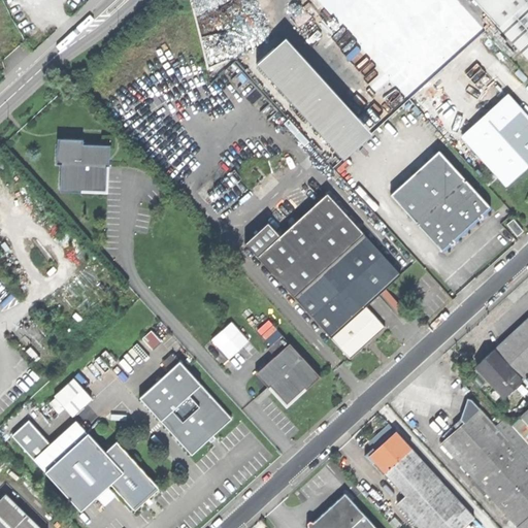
[(527,0),(474,0),(500,28),(527,2),(527,0)]
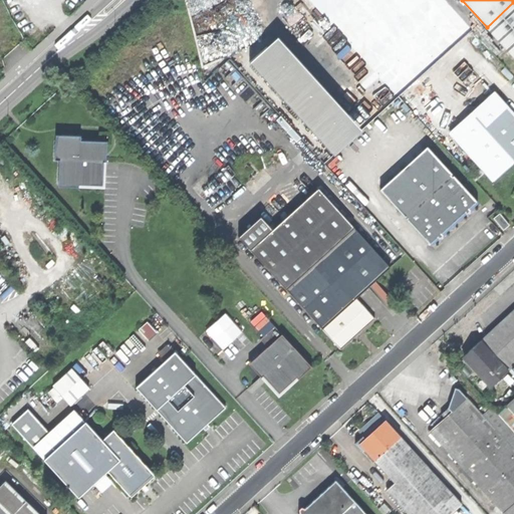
[(513,2),(487,27),(511,54),(513,51),(513,2)]
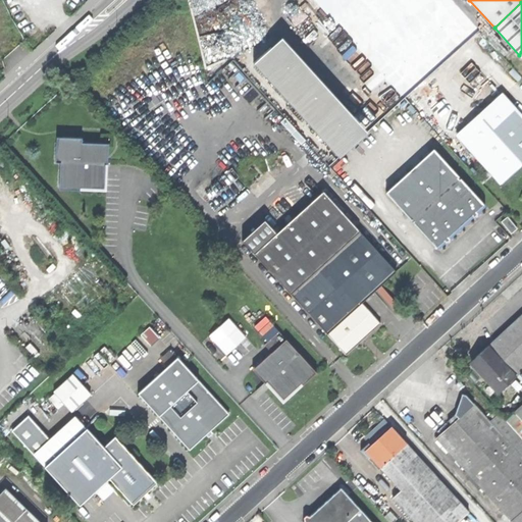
[(254,63),(330,147),(348,132),(271,47),(254,63)]
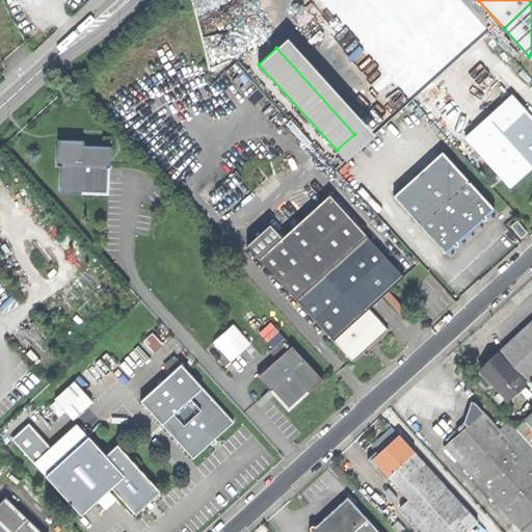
[(467,138),(510,185),(531,164),(531,118),(511,97),(467,138)]
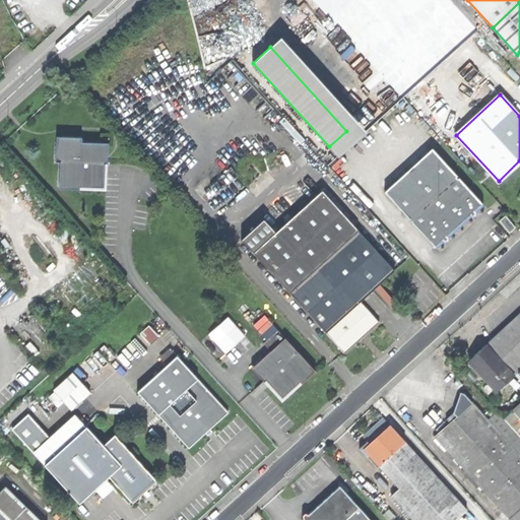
[(82,137),(56,136),(55,161),(60,161),(60,186),(105,187),(106,143),(82,142),(82,137)]
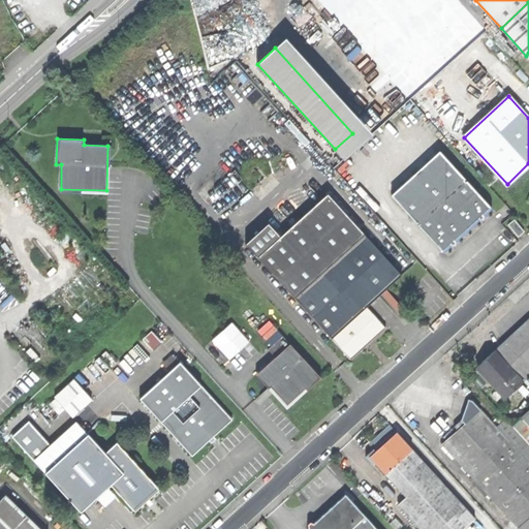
[(468,230),(492,209),(439,151),(391,194),(443,253),(468,230)]
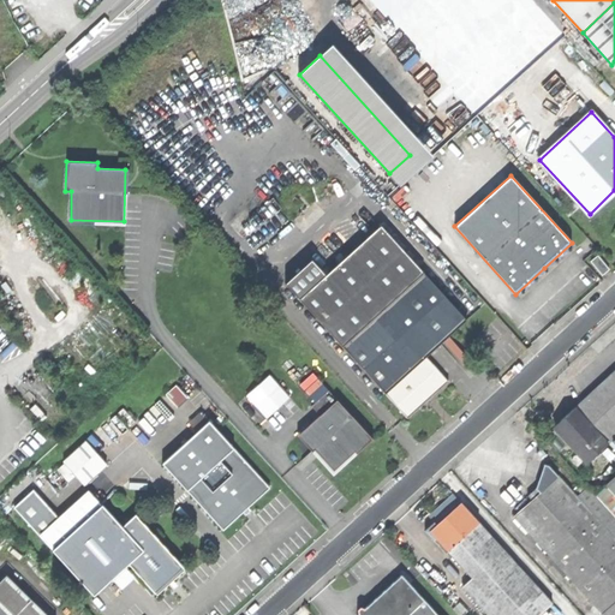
[(299,298),(342,346),(424,273),(381,225),(326,274),(299,298)]
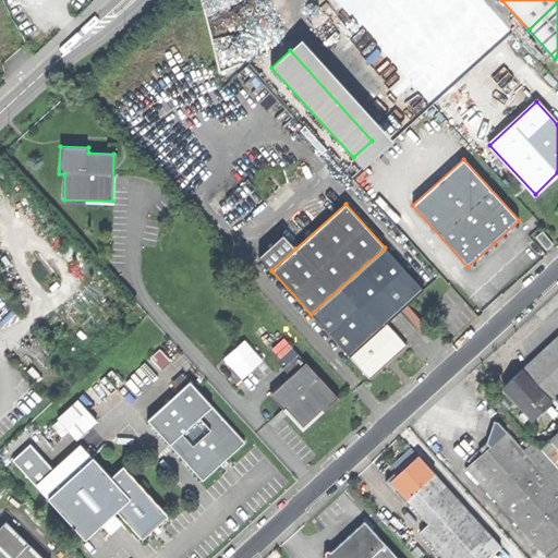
[(536,238),(547,250),(553,244),(542,232),(536,238)]
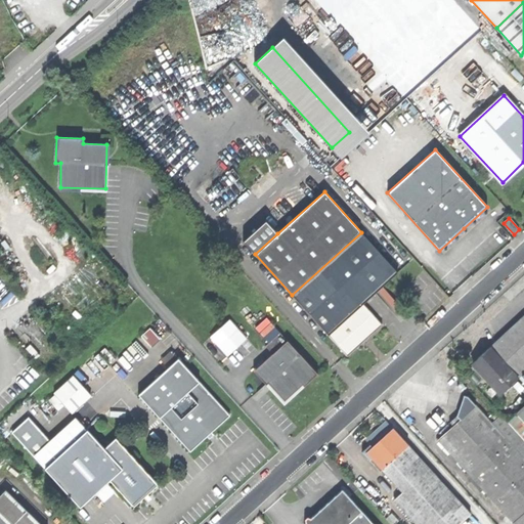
[(243,239),(255,254),(277,233),(264,219),(243,239)]
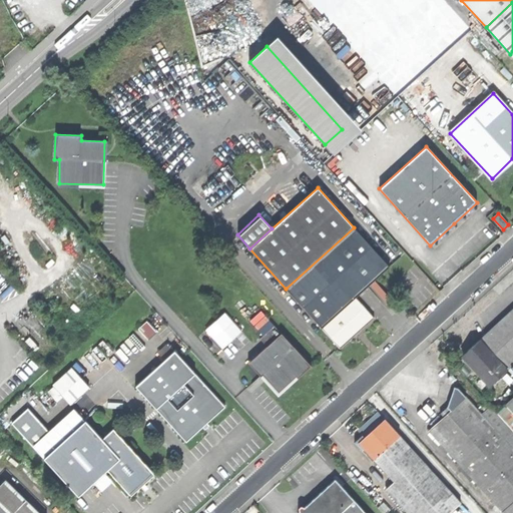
[(357,298),(390,268),(354,227),(286,289),(341,350),(358,335),(376,319),(357,298)]
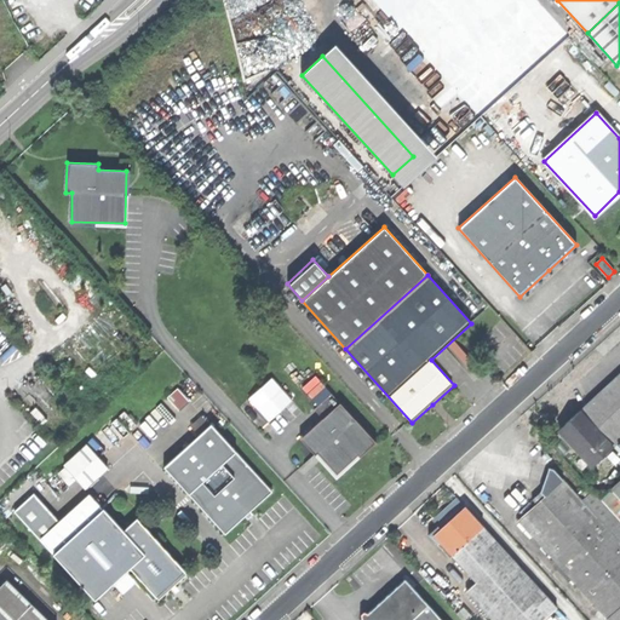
[(579,412),(612,447),(613,446),(619,438),(619,373),(602,391),(579,412)]
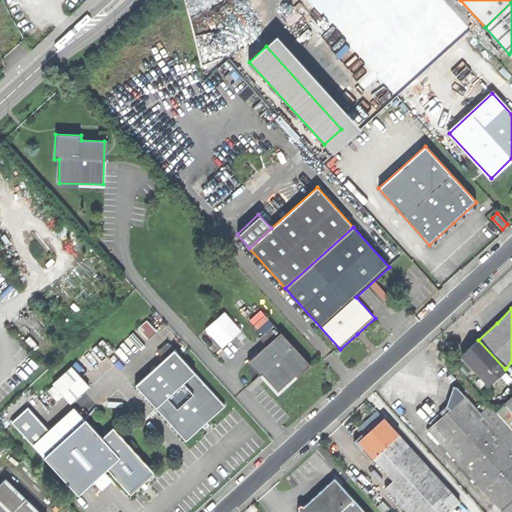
[(223,347),(243,330),(227,310),(206,326),(223,347)]
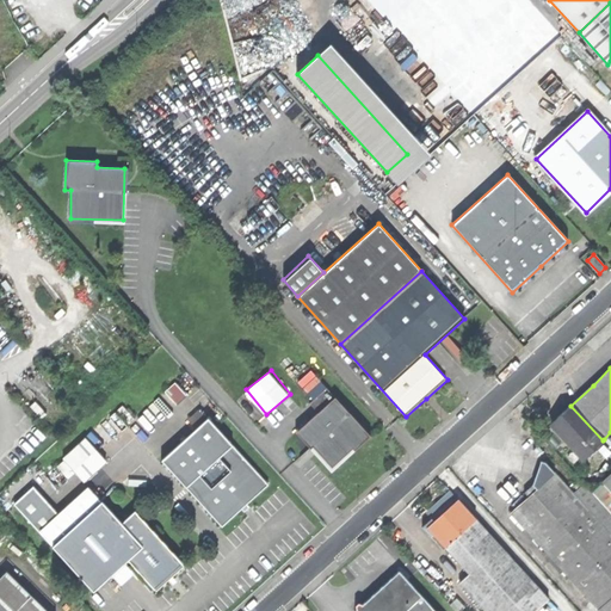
[(351,449),(368,433),(327,388),(309,403),(318,413),(298,430),(332,467),(351,449)]
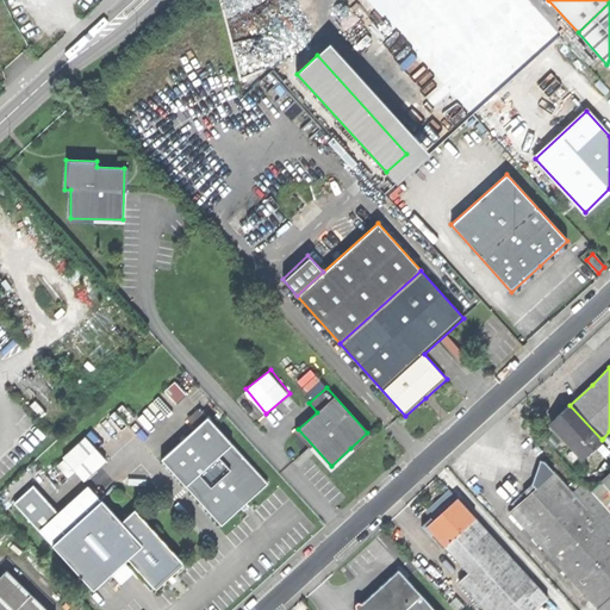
[(582,459),(602,440),(570,405),(549,423),(582,459)]
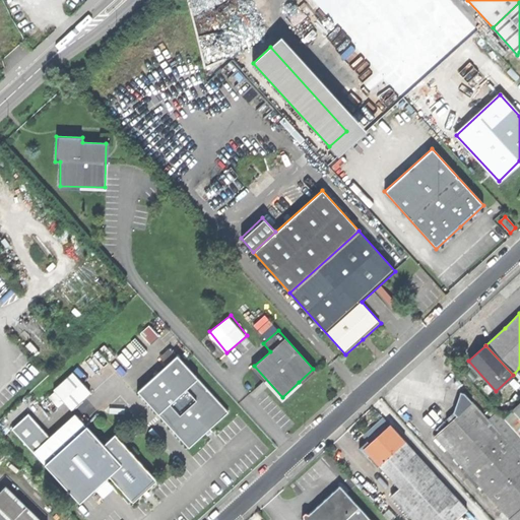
[(229,412),(177,355),(137,392),(189,448),(201,438),(199,436),(204,432),(208,436),(210,434),(212,432),(209,428),(213,423),(215,425),(229,412)]
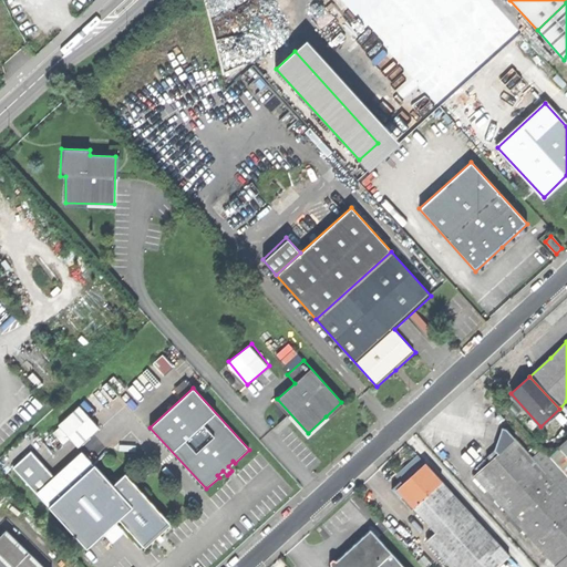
[(59,425),(78,446),(99,429),(80,406),(59,425)]
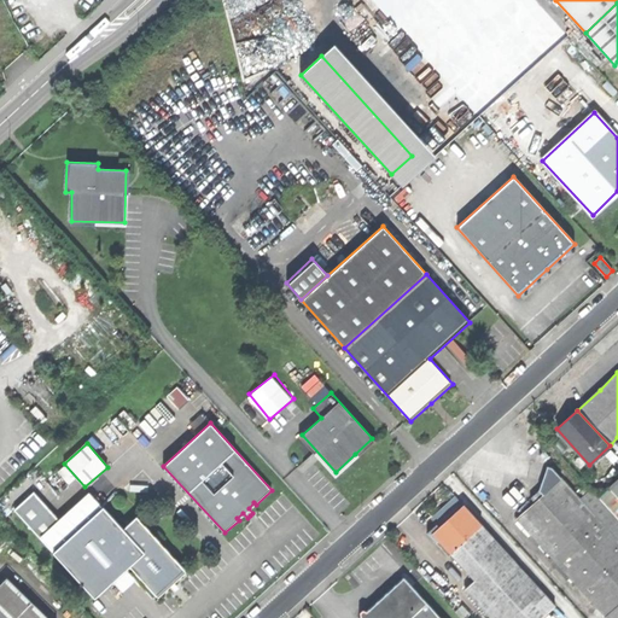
[(547,466),(538,490),(542,494),(560,477),(552,467),(547,466)]
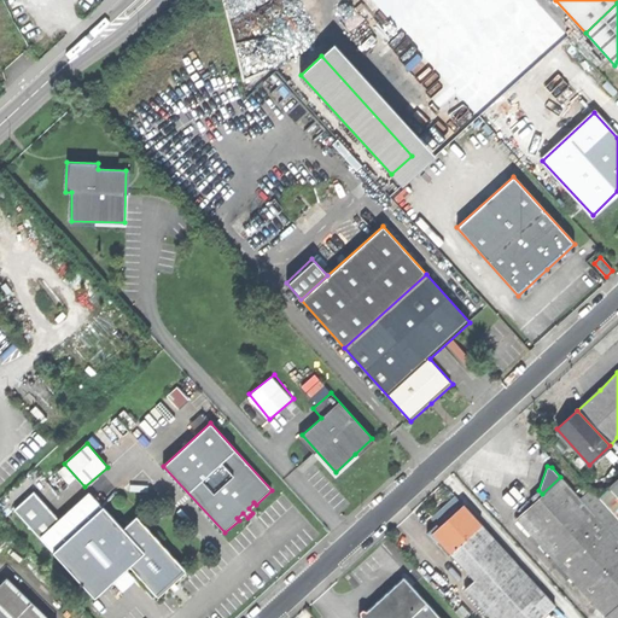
[(516,518),(607,617),(617,607),(617,540),(611,532),(581,499),(560,477),(542,494),(534,502),(516,518)]
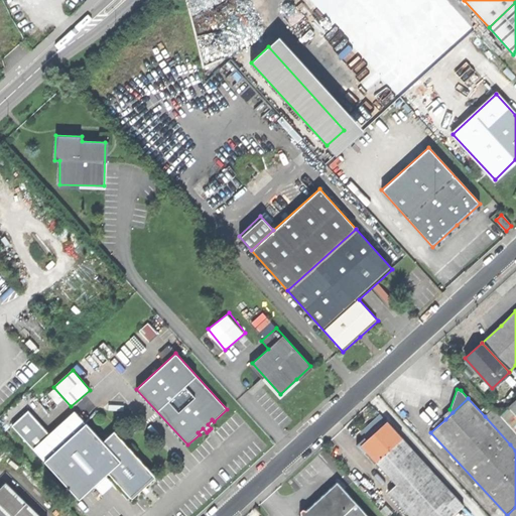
[(515,432),(494,408),(485,416),(510,444),(515,438),(515,432)]
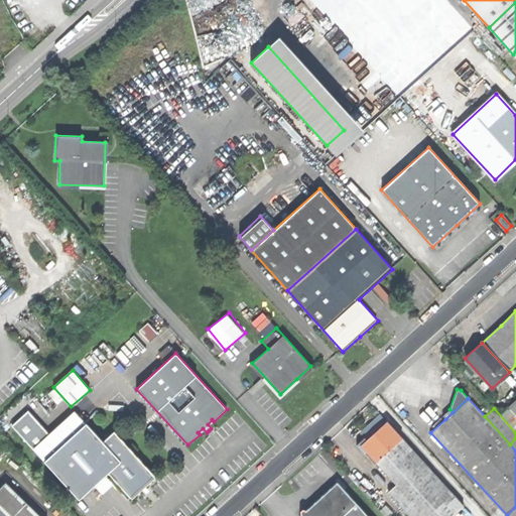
[(442,415),(445,419),(453,412),(449,409),(445,412),(442,415)]
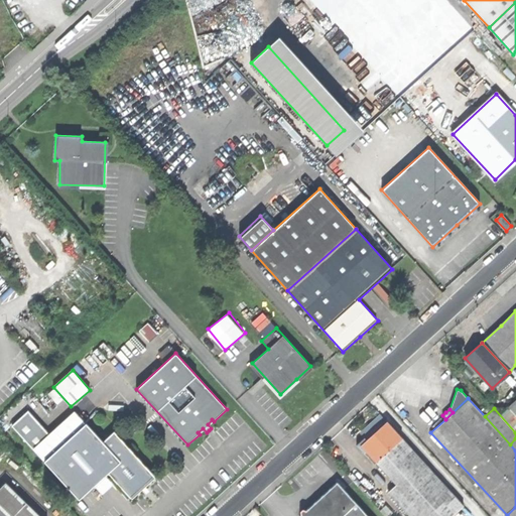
[(32,449),(43,462),(86,423),(75,411),(32,449)]
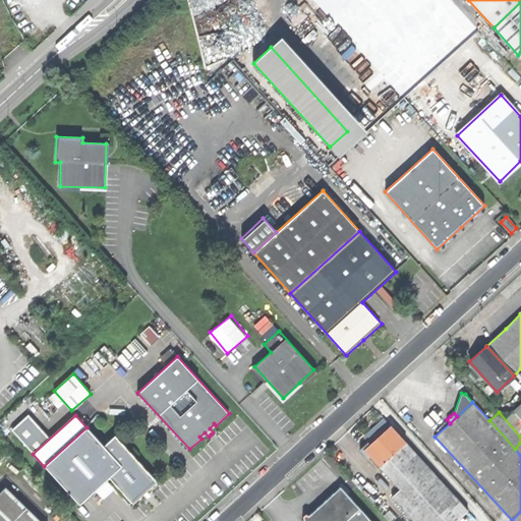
[(371,443),(391,421),(385,416),(365,437),(371,443)]
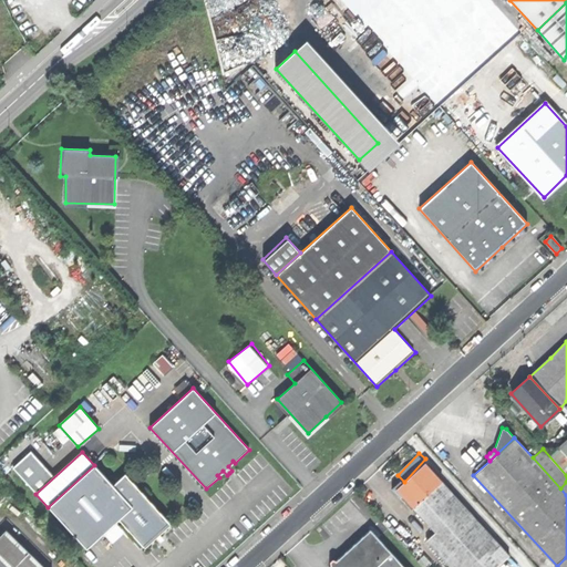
[(426,539),(450,566),(494,566),(508,555),(425,463),(410,476),(402,484),(397,488),(402,495),(435,532),(426,539)]
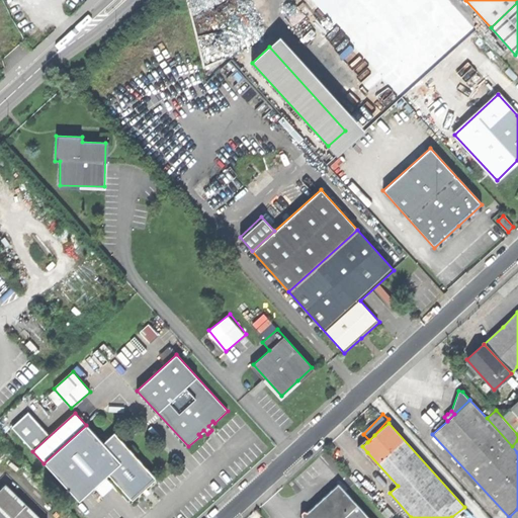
[(155,478),(114,433),(103,444),(86,425),(44,463),(79,502),(108,476),(131,500),(132,499),(138,493),(148,484),(154,479),(155,478)]
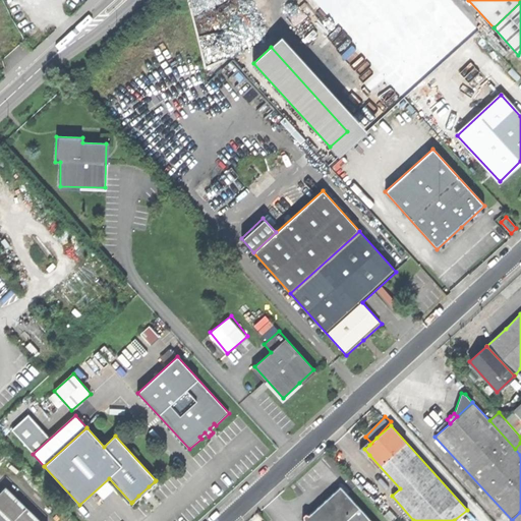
[(366,457),(369,455),(364,449),(369,445),(368,443),(360,450),(366,457)]
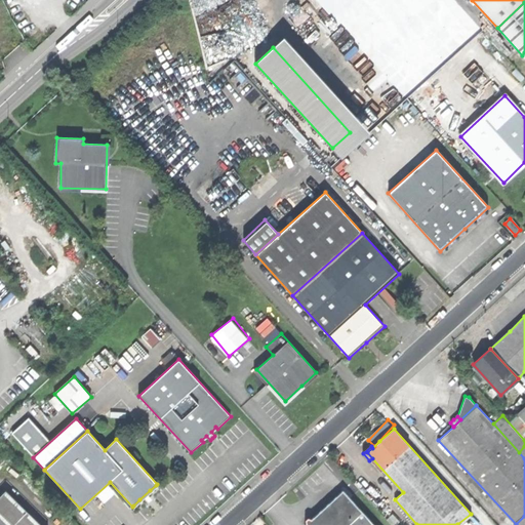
[(0,524),(41,524),(5,489),(0,494),(0,524)]
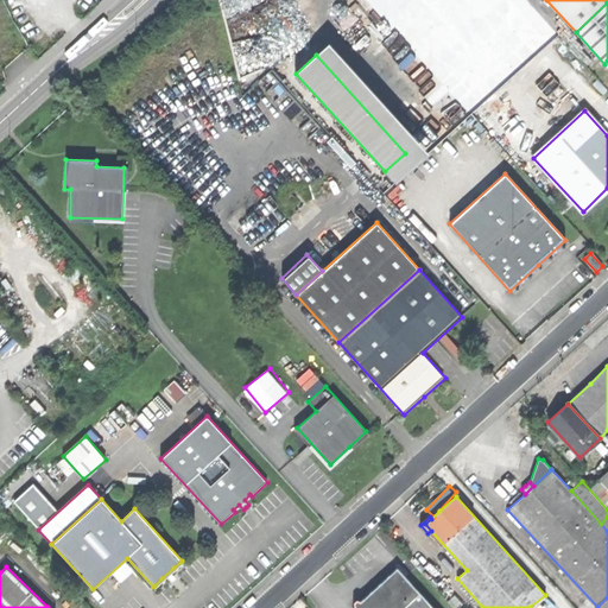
[(175,570),(173,568),(162,578),(163,580),(165,581),(170,576),(176,571),(175,570)]
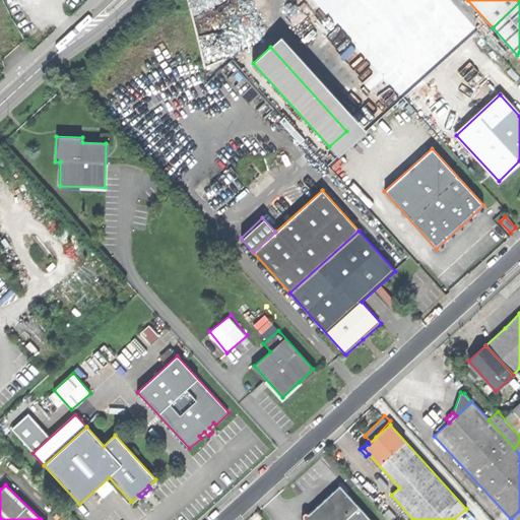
[(302,519),(345,519),(360,508),(340,485),(321,503),(309,514),(305,517),(302,519)]
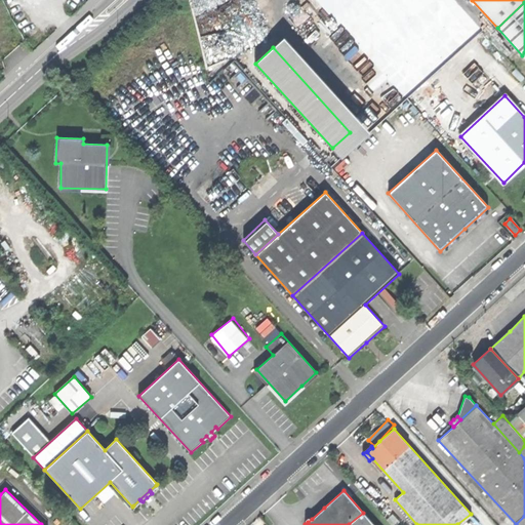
[(374,524),(363,513),(349,524),(374,524)]
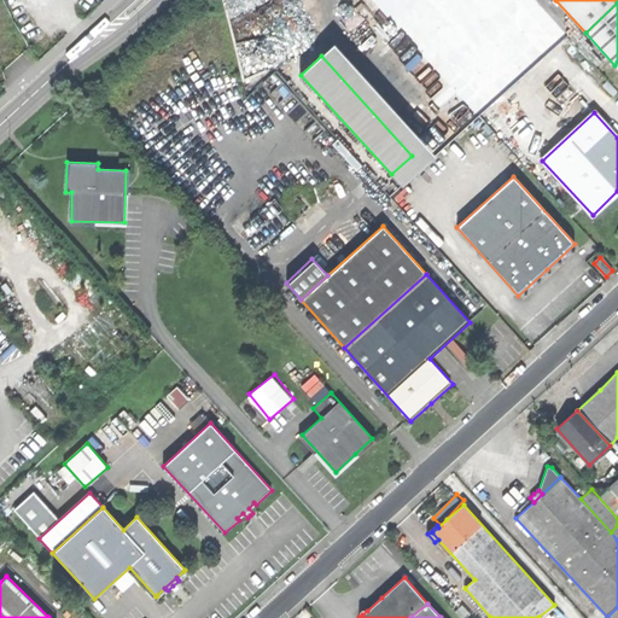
[(617,617),(617,607),(607,617),(617,617)]
